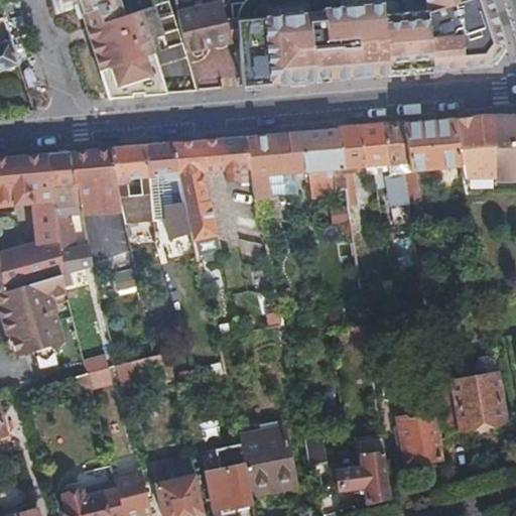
[(82,0),(115,98),(144,95),(136,68),(149,60),(134,12),(128,14),(123,0),(82,0)]
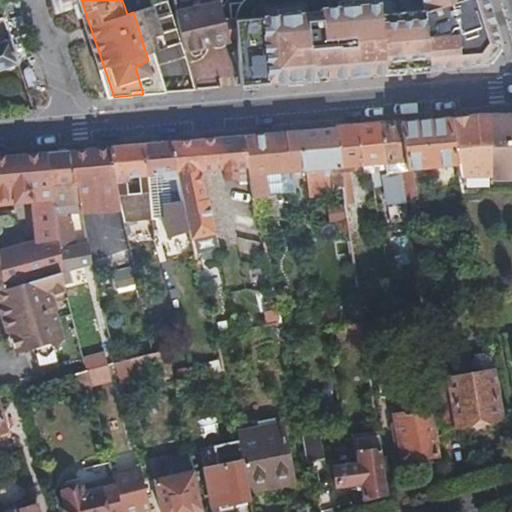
[(384,12),(393,72),(434,68),(423,0),(421,0),(424,9),(384,12)]
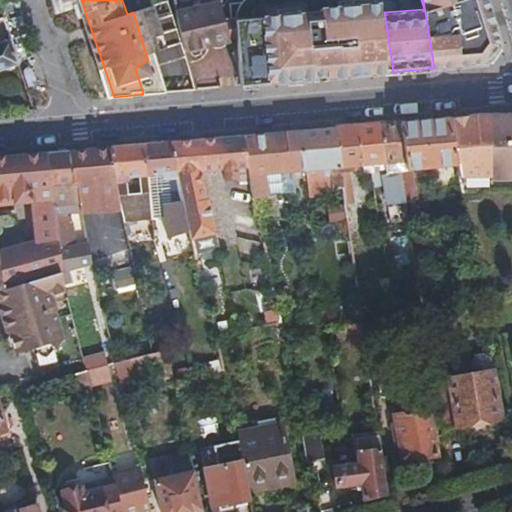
[(423,0),(434,68),(486,63),(501,43),(499,39),(457,46),(450,25),(448,0),(423,0)]
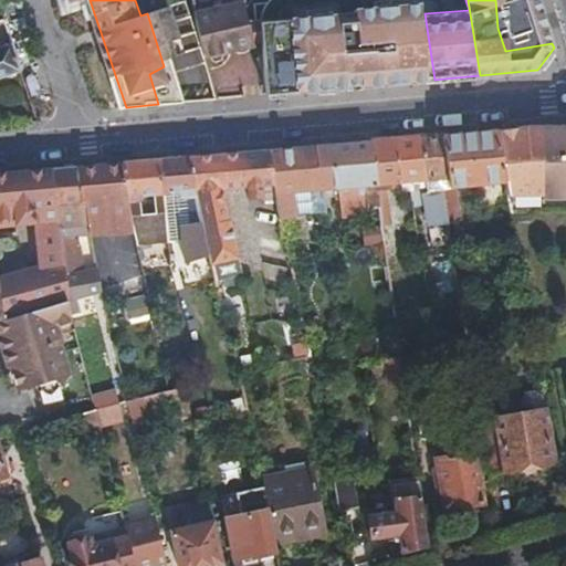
[(505,51),(552,43),(537,0),(495,0),(498,28),(505,51)]
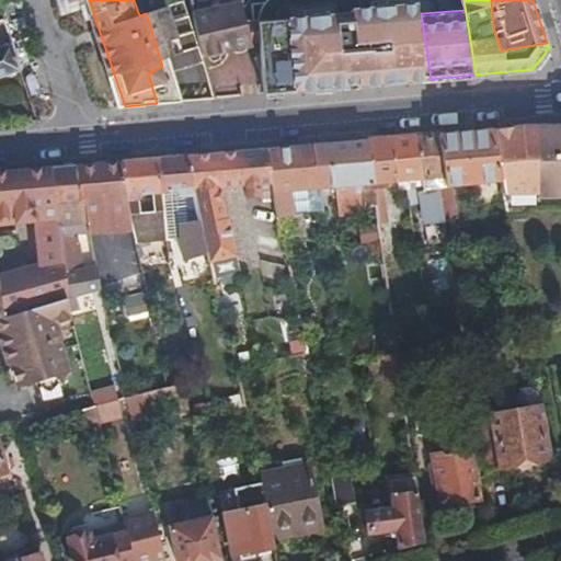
[(173,102),(181,101),(169,57),(179,54),(175,36),(191,32),(182,1),(146,13),(162,66),(173,102)]
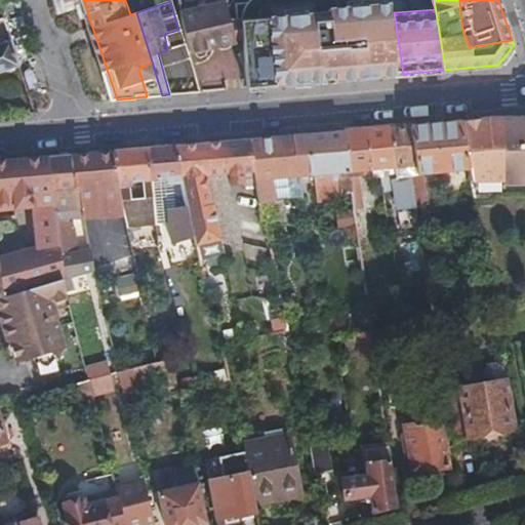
[(385,76),(403,74),(394,12),(390,13),(388,3),(365,5),(385,76)]
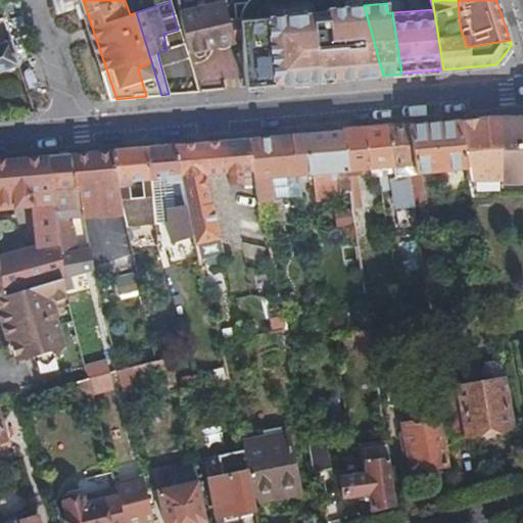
[(185,11),(193,53),(223,48),(217,5),(185,11)]
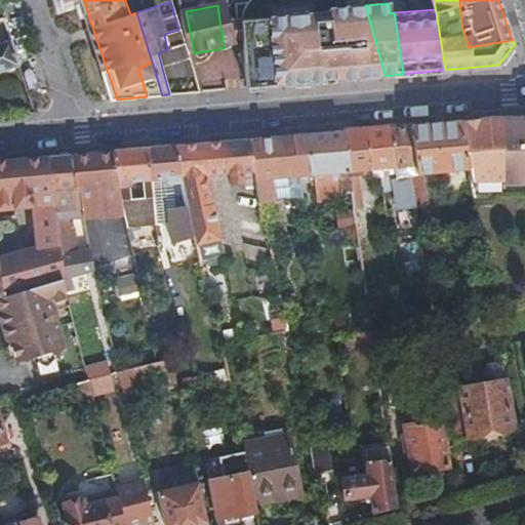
[(357,78),(385,76),(365,5),(340,6),(342,14),(338,15),(357,78)]
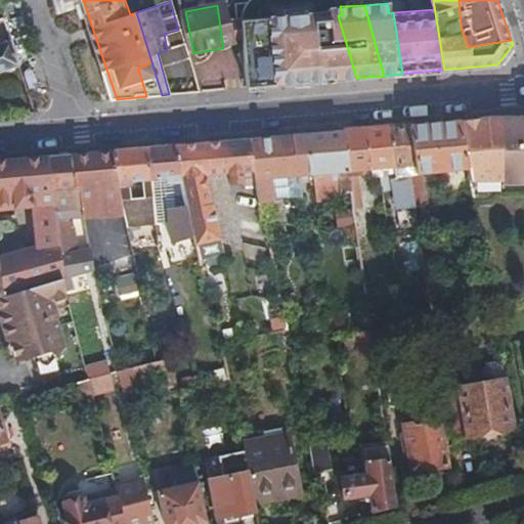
[(299,28),(305,83),(356,78),(338,15),(335,7),(326,7),(326,11),(269,15),(274,34),(299,28)]
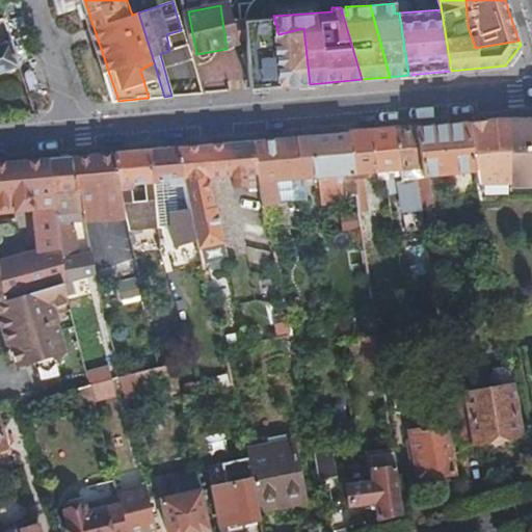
[(246,42),(250,89),(310,84),(303,28),(278,34),(273,16),(233,19),(233,20),(239,44),(246,42)]
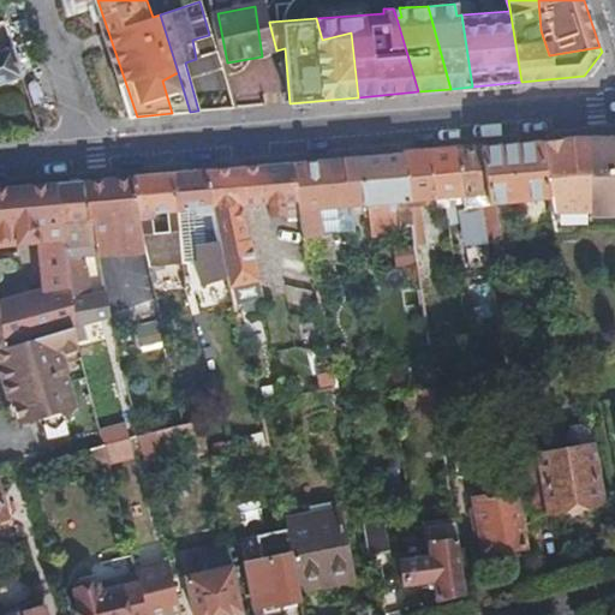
[(0,84),(17,79),(0,25),(0,84)]
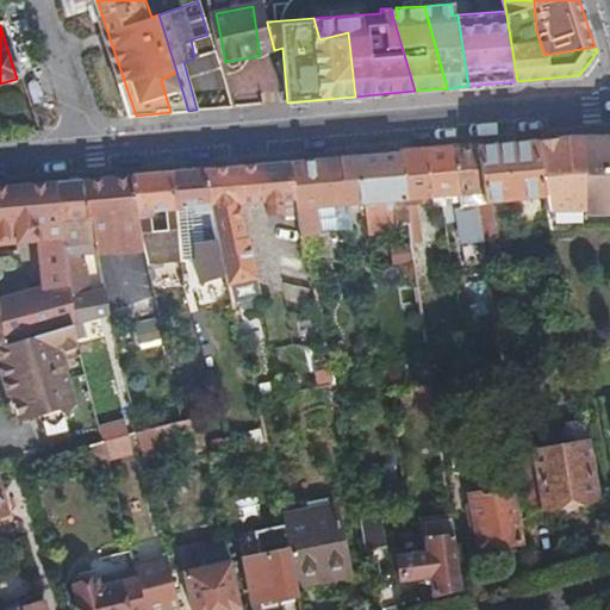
[(161,80),(170,112),(188,111),(176,72),(161,80)]
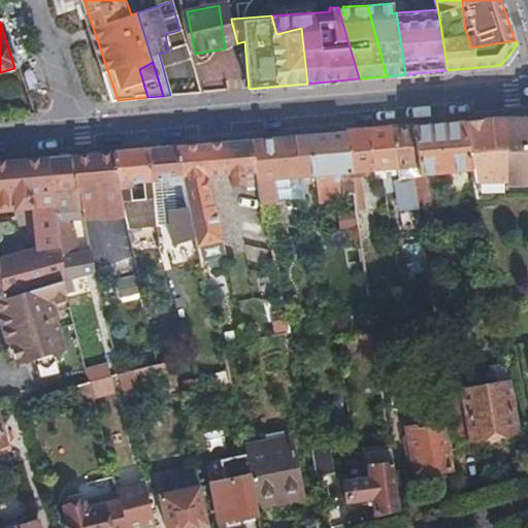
[(527,118),(513,119),(515,152),(507,156),(517,198),(527,195),(527,118)]
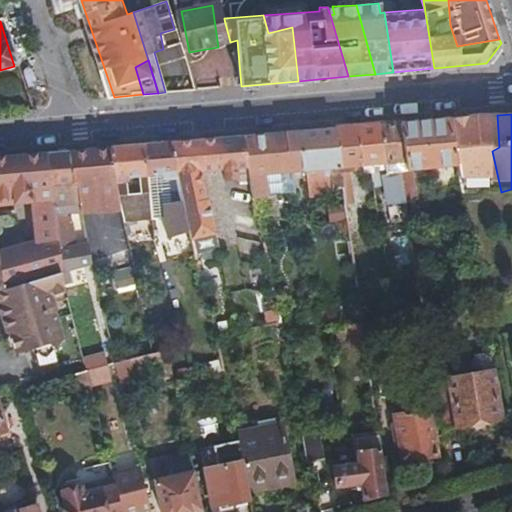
[(490,115),(447,118),(456,163),(463,197),(492,191),(493,194),(501,192),(492,151),(499,147),(497,115),(490,115)]
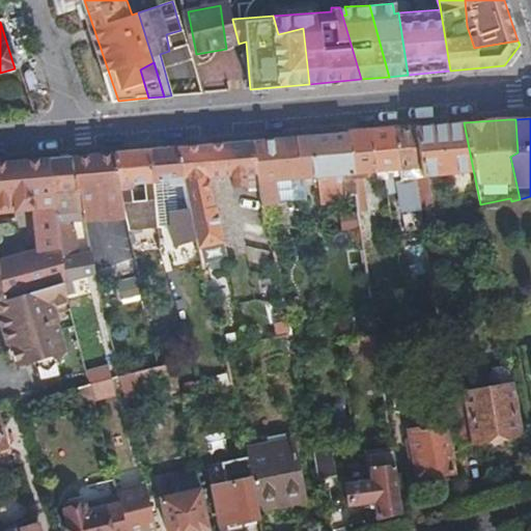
[(456,123),(415,128),(423,176),(473,169),(464,122),(456,123)]
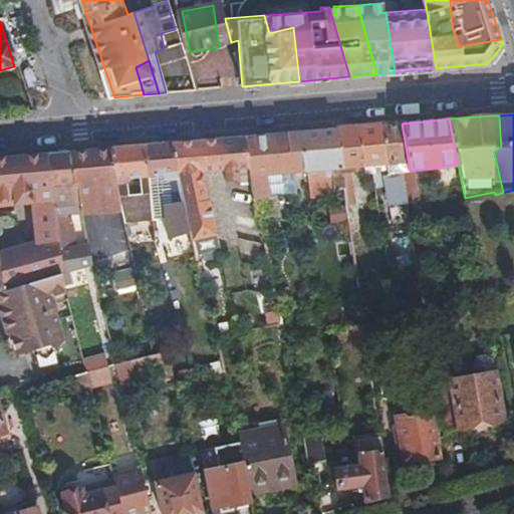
[(402,123),(378,125),(383,163),(384,175),(401,173),(410,171),(402,123)]
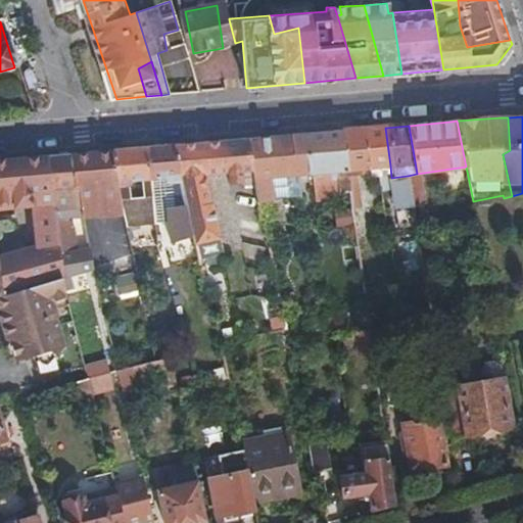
[(370,130),(364,130),(370,168),(390,165),(385,128),(370,130)]
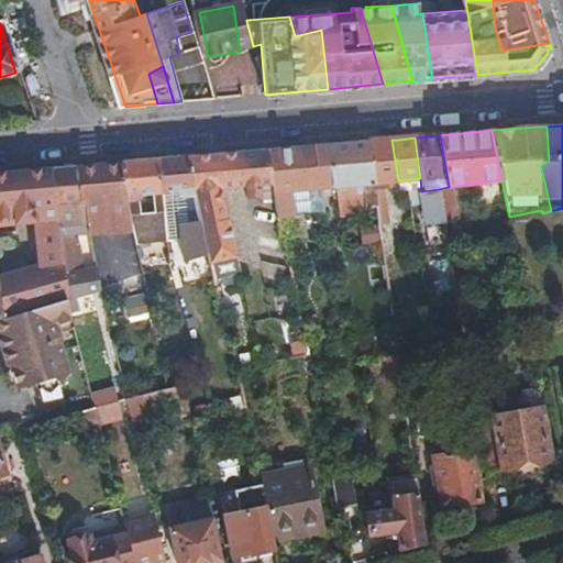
[(392,140),(367,142),(373,184),(374,189),(388,187),(387,181),(398,180),(392,140)]
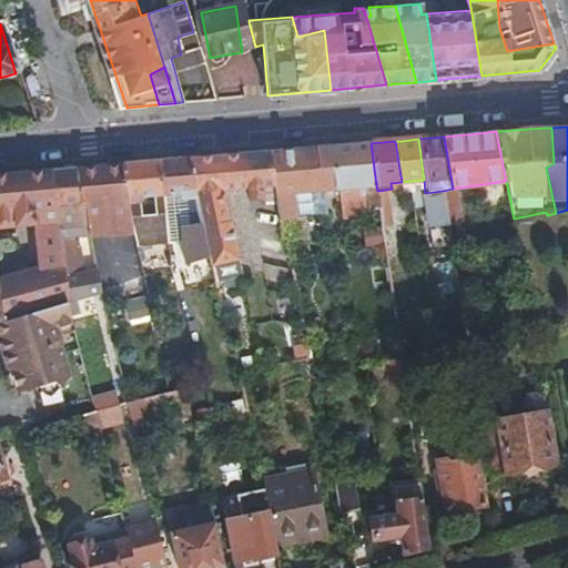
[(371,143),(315,148),(318,173),(321,173),(324,190),(376,185),(371,143)]
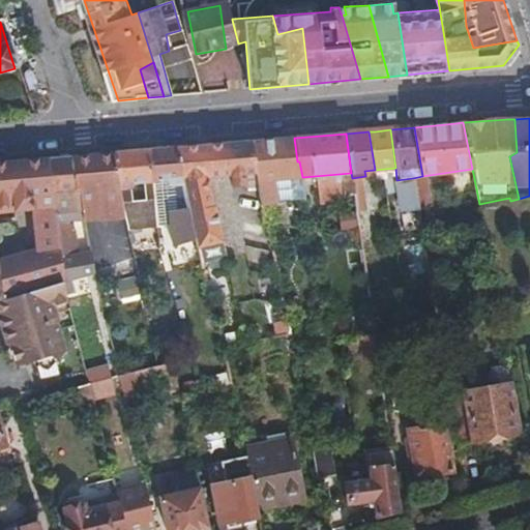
[(294,138),(249,142),(255,172),(259,204),(260,208),(275,203),(272,179),(302,177),(299,162),(297,162),(294,138)]
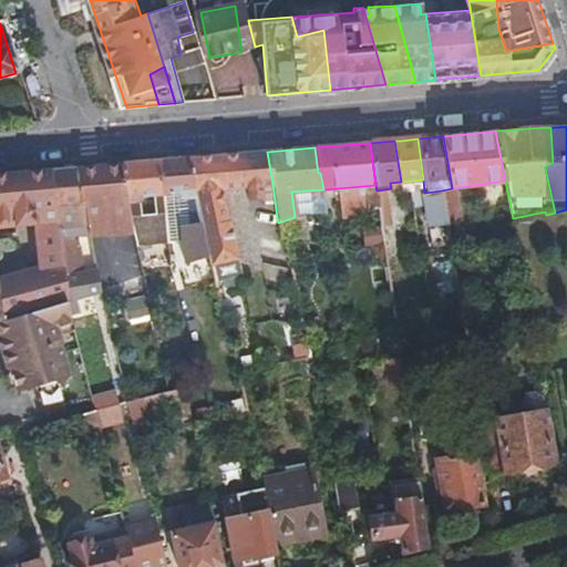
[(198,157),(188,158),(207,246),(209,257),(212,264),(235,257),(227,223),(219,189),(222,189),(230,188),(248,187),(248,193),(261,192),(260,185),(272,184),(267,152),(217,156),(198,157)]
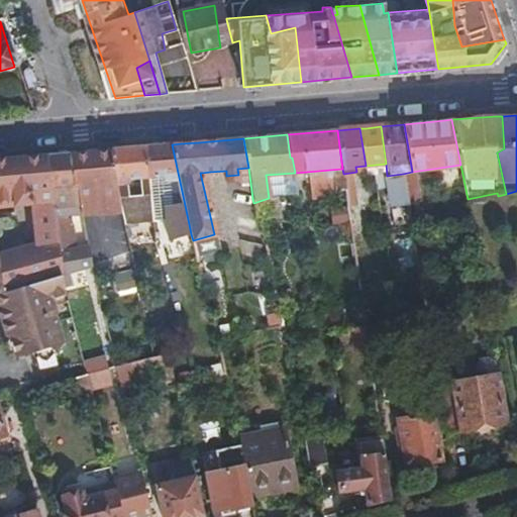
[(189,224),(172,144),(144,147),(149,177),(149,181),(152,222),(165,219),(169,240),(191,234),(189,224)]
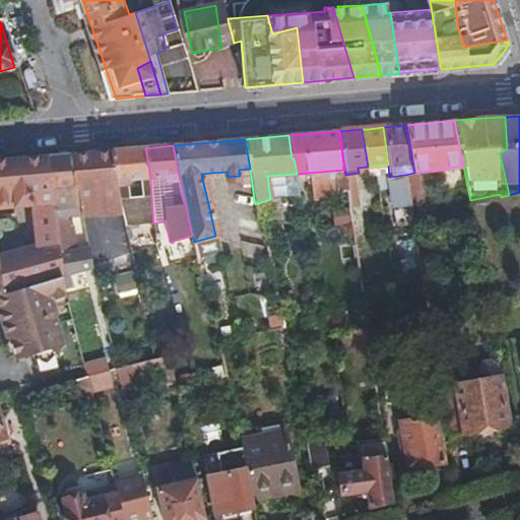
[(145,148),(111,151),(116,186),(125,185),(125,180),(150,178),(145,148)]
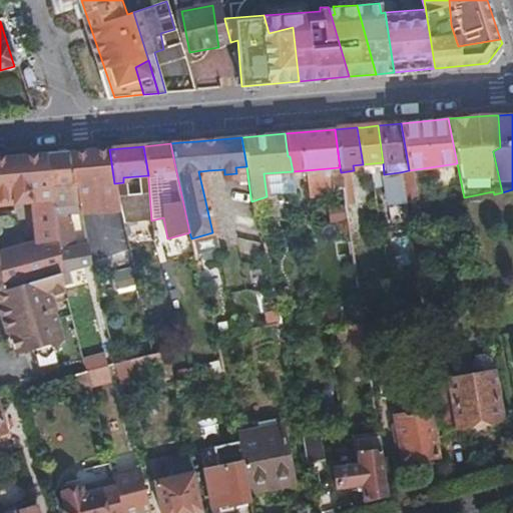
[(109,149),(66,153),(72,185),(75,186),(78,202),(80,213),(81,215),(81,217),(120,213),(115,193),(114,183),(109,149)]
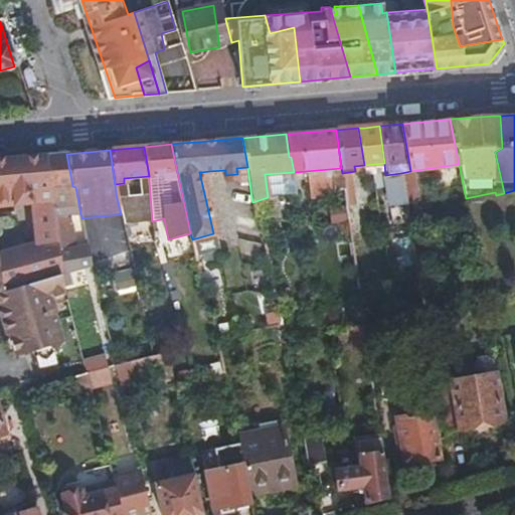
[(66,154),(45,156),(62,274),(92,268),(92,264),(90,245),(76,247),(70,216),(68,205),(78,203),(75,187),(72,186),(66,154)]
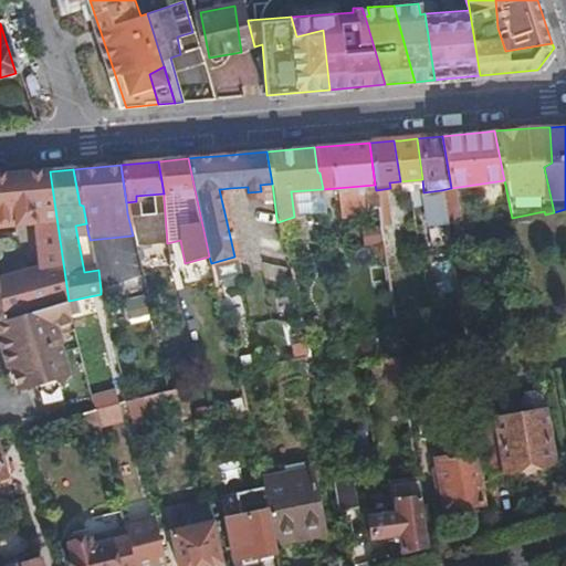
[(35,173),(0,176),(0,232),(10,231),(9,227),(17,226),(14,212),(32,210),(40,269),(22,272),(18,243),(0,245),(0,278),(6,318),(58,303),(69,301),(50,171),(35,173)]
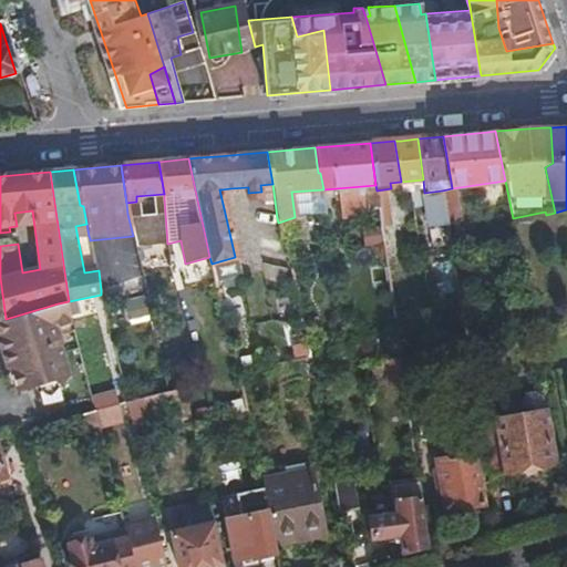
[(454,199),(452,188),(442,191),(447,223),(451,240),(466,238),(459,198),(454,199)]
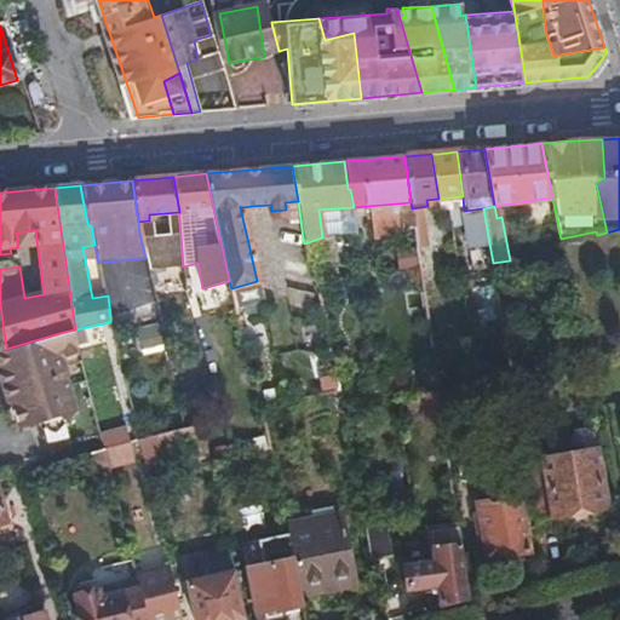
[(483,208),(464,211),(460,211),(468,247),(489,244),(483,208)]
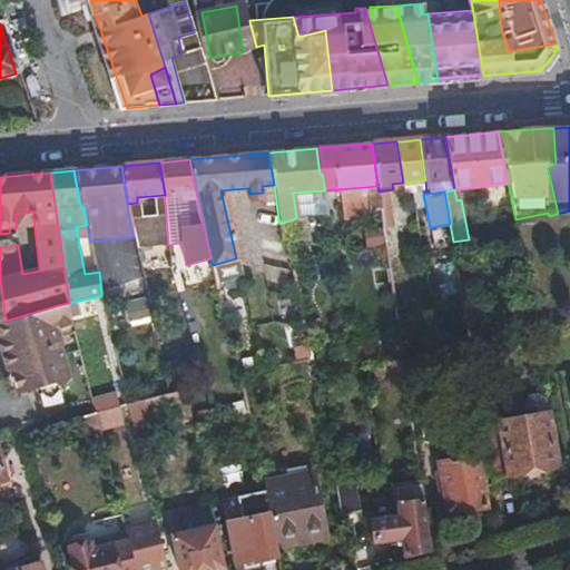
[(296,218),(279,224),(284,241),(300,236),(296,218)]
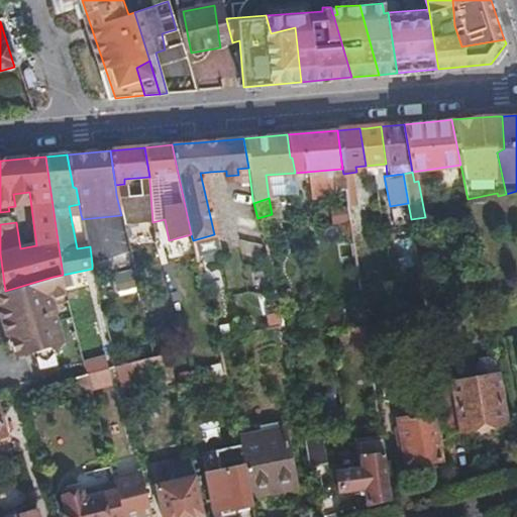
[(81,215),(79,204),(69,206),(71,217),(81,215)]
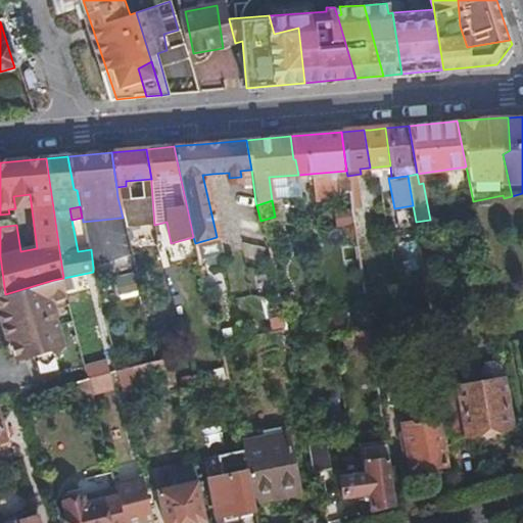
[(366,222),(354,224),(357,237),(368,234),(366,222)]
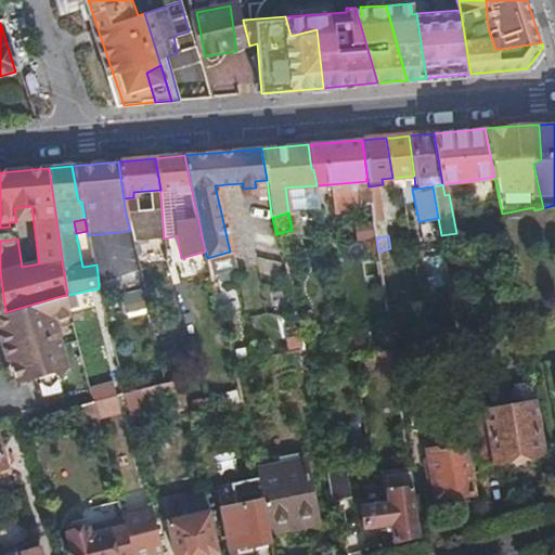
[(0,330),(5,346),(15,341),(18,350),(8,356),(16,383),(51,372),(57,379),(67,370),(57,339),(61,336),(59,330),(56,321),(73,315),(67,296),(67,295),(56,297),(5,312),(0,272),(0,330)]
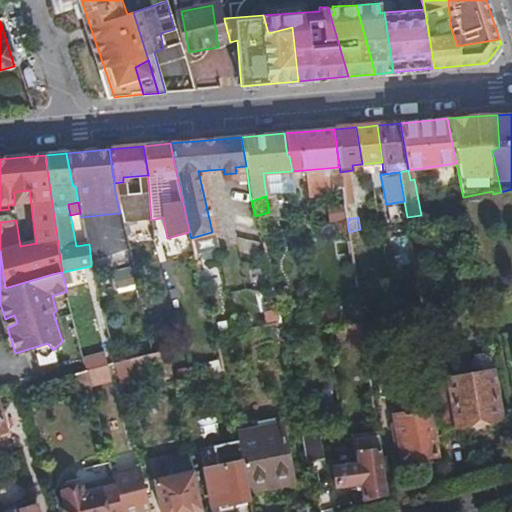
[(355,279),(357,292),(368,290),(365,277),(355,279)]
